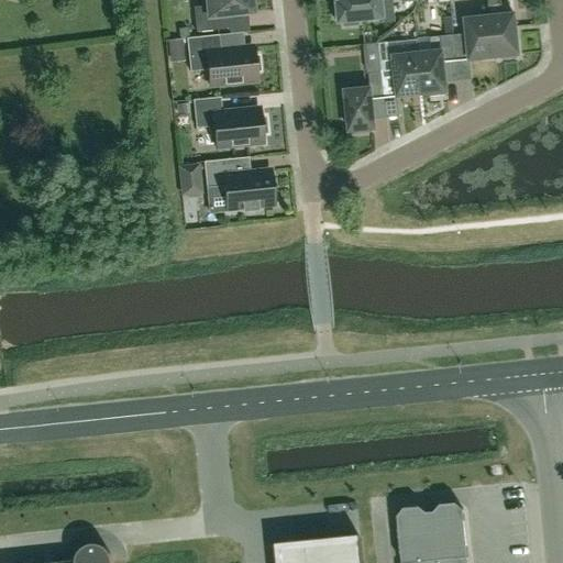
[(257,0),(206,0),(207,7),(194,8),(196,32),(229,29),(228,15),(253,13),(252,1),(257,0)]
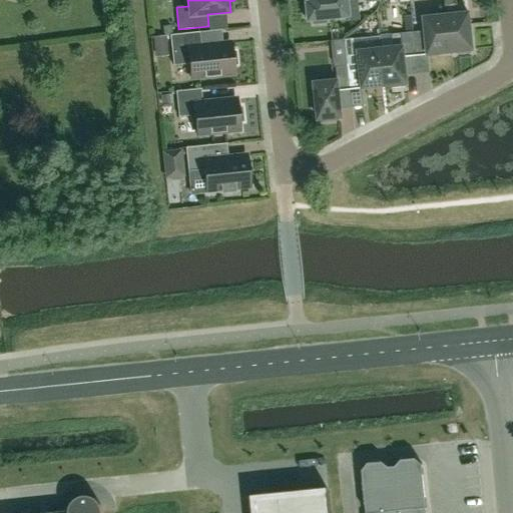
[(313,21),(313,25),(328,23),(328,19),(351,17),(349,0),(310,0),(311,2),(307,2),(307,5),(303,5),(305,19),(309,18),(309,21),(313,21)]
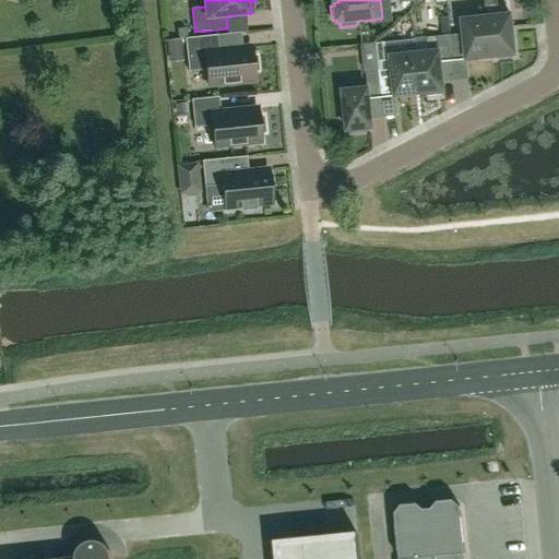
[(485,0),(485,4),(490,57),(498,56),(499,60),(513,58),(513,55),(515,55),(511,15),(497,16),(495,0),(485,0)]
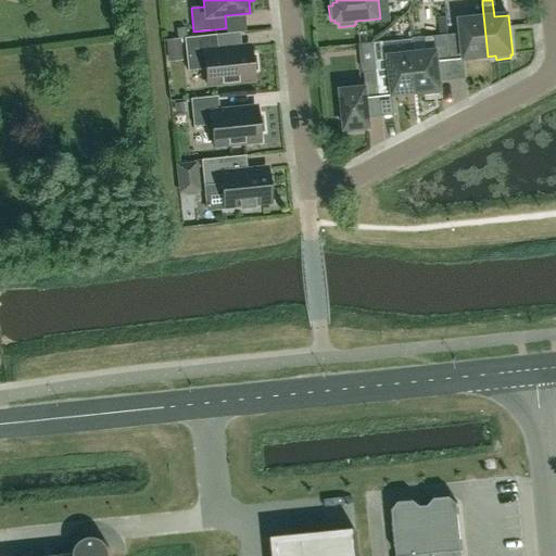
[(462,34),(449,35),(452,61),(467,60),(467,59),(488,57),(482,4),(483,17),(459,20),(462,34)]
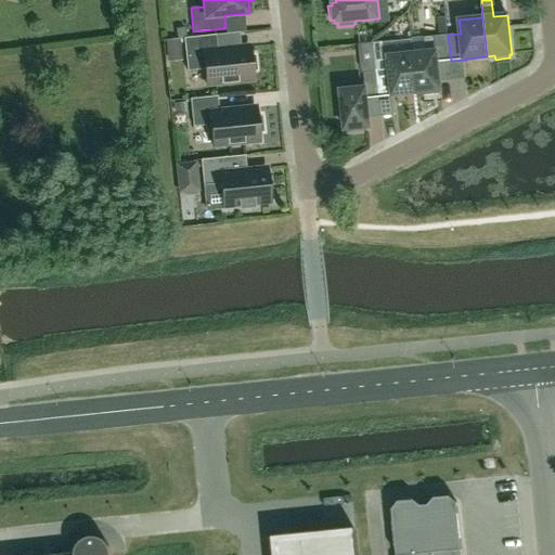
[(183,38),(188,72),(205,69),(207,85),(253,80),(252,71),(256,71),(255,55),(250,56),(249,47),(217,50),(216,35),(183,38)]
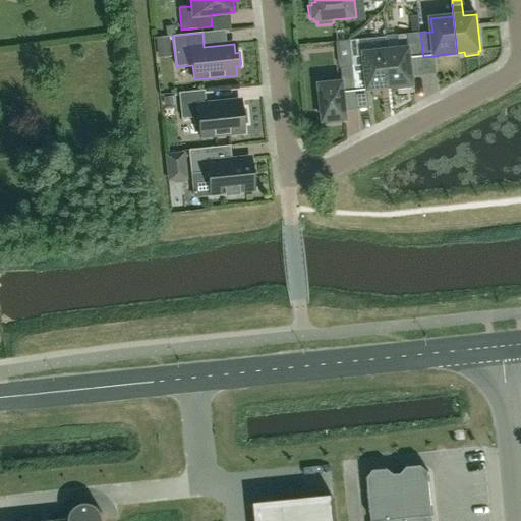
[(423,57),(420,33),(398,36),(399,49),(387,50),(391,88),(398,87),(398,90),(412,89),(411,84),(413,84),(411,58),(423,57)]
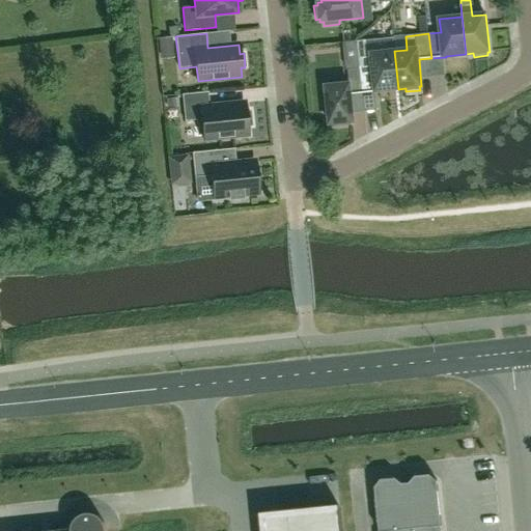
[(347,70),(350,84),(326,86),(330,123),(337,123),(337,127),(352,126),(351,121),(354,121),(351,94),(363,93),(361,68),(360,68),(357,42),(342,43),(345,67),(347,70)]
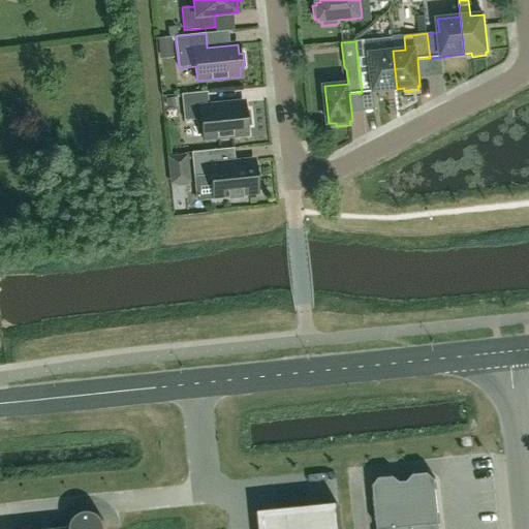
[(371,67),(360,68),(362,93),(376,91),(397,89),(393,51),(370,54),(371,67)]
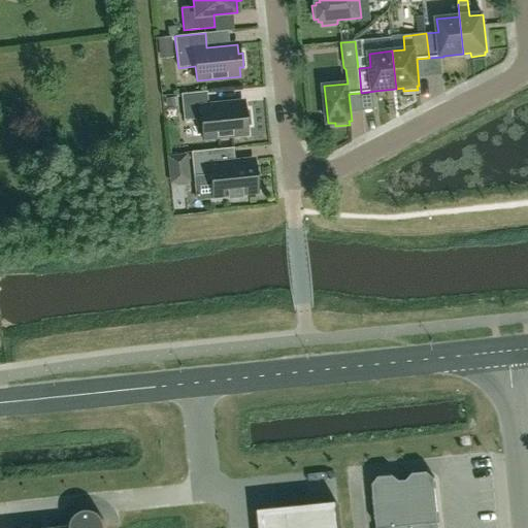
[(250,125),(248,111),(243,111),(242,102),(207,106),(206,92),(180,94),(184,121),(196,119),(196,124),(201,124),(202,138),(245,134),(245,125),(250,125)]
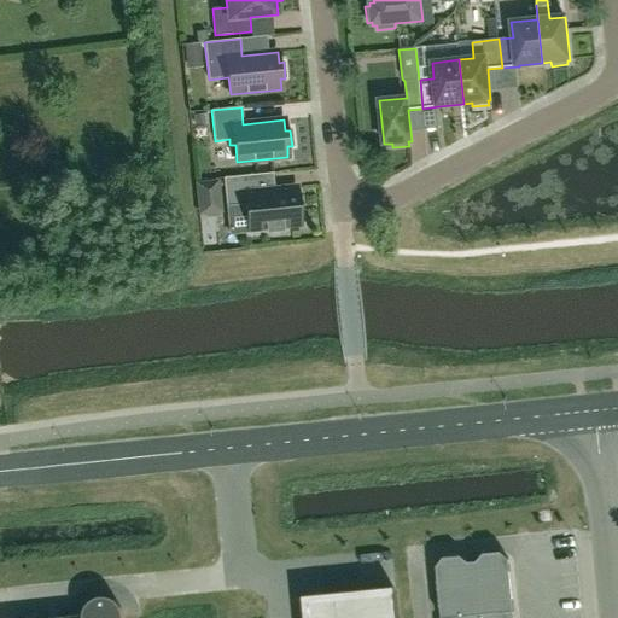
[(296,188),(255,192),(254,175),(223,178),(226,209),(240,208),(242,213),(246,213),(249,229),(266,228),(266,233),(283,231),(281,226),(299,225),(296,188)]
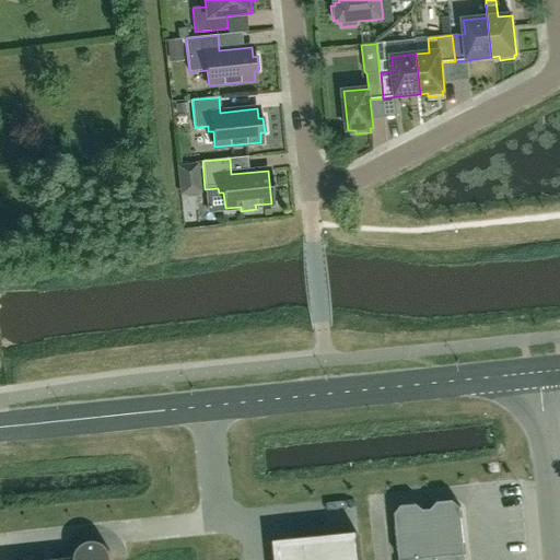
[(401,505),(395,513),(399,559),(464,559),(464,555),(466,555),(462,506),(453,500),(438,502),(432,509),(424,510),(418,504),(401,505)]
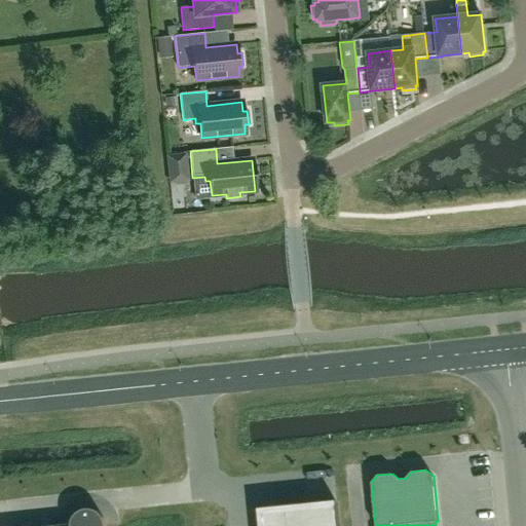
[(263,525),(336,525),(335,504),(262,512),(263,525)]
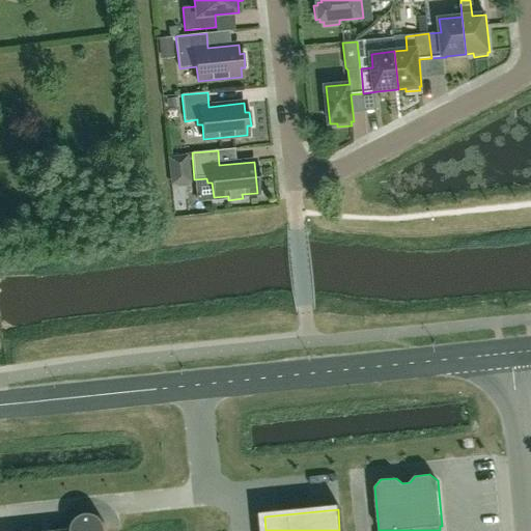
[(106,530),(106,529),(103,522),(98,515),(90,513),(83,513),(76,518),(72,525),(71,530),(106,530)]
